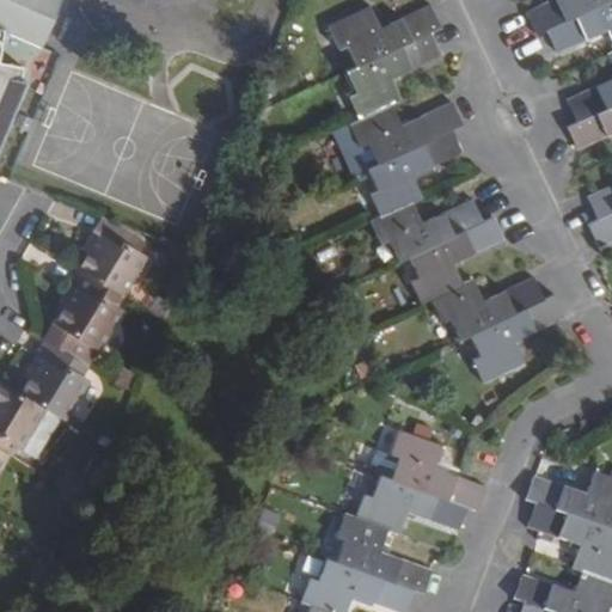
[(62,0),(0,0),(0,30),(6,34),(37,47),(44,50),(62,0)]
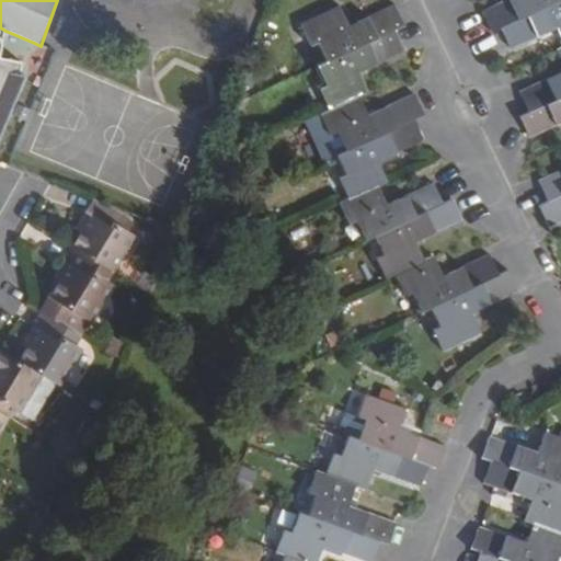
[(560,0),(508,0),(499,4),(482,13),(492,33),(500,29),(560,0)]
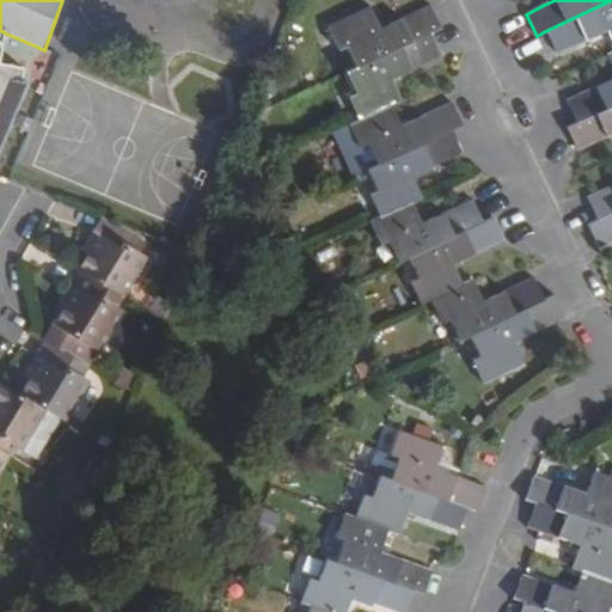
[(611,0),(545,31),(556,54),(575,44),(605,31),(611,46),(611,0)]
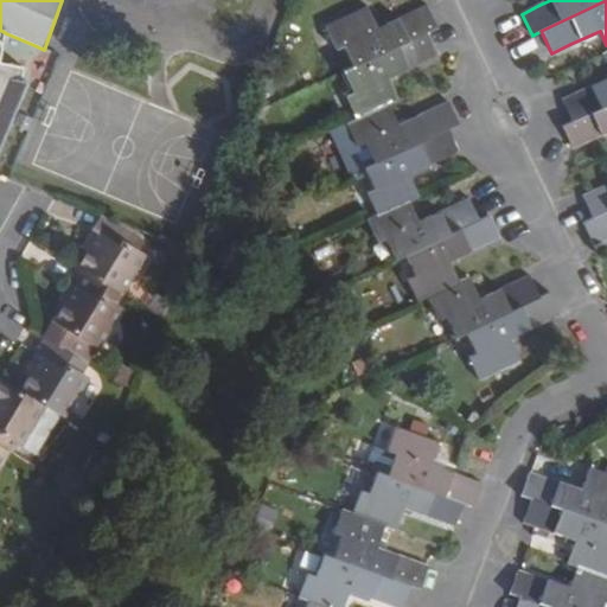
[(427,5),(396,19),(375,29),(365,8),(324,27),(334,49),(342,45),(351,68),(427,33),(436,29),(427,5)]
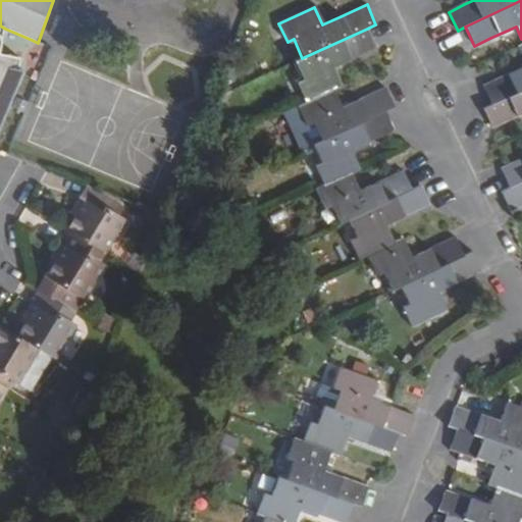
[(0,118),(5,105),(20,69),(17,69),(19,58),(0,53),(0,51),(5,29),(0,25),(0,118)]
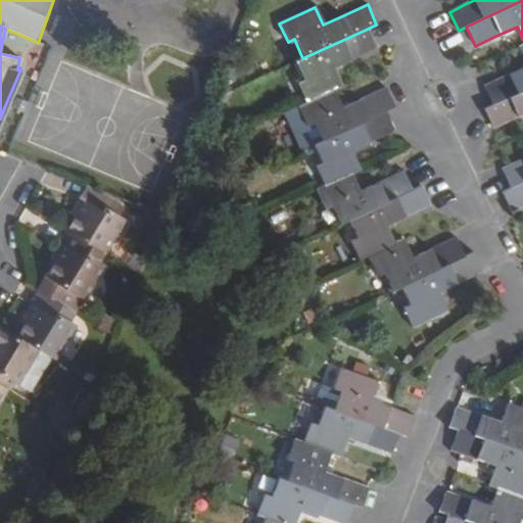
[(302,58),(295,61),(303,81),(297,84),(306,103),(334,90),(341,87),(333,67),(351,58),(376,48),(368,29),(302,58)]
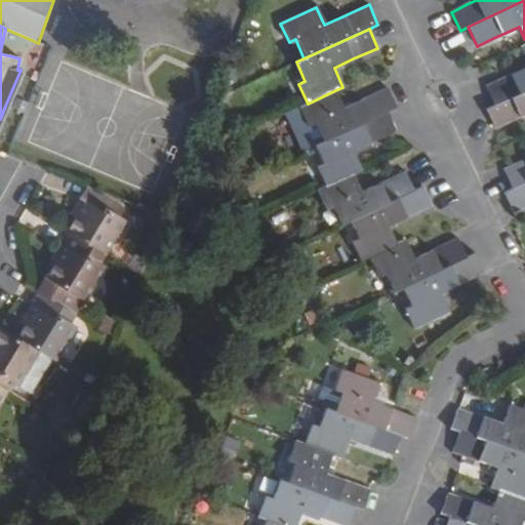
[(524,45),(519,48),(524,61),(524,69),(511,76),(486,87),(494,106),(524,91),(524,45)]
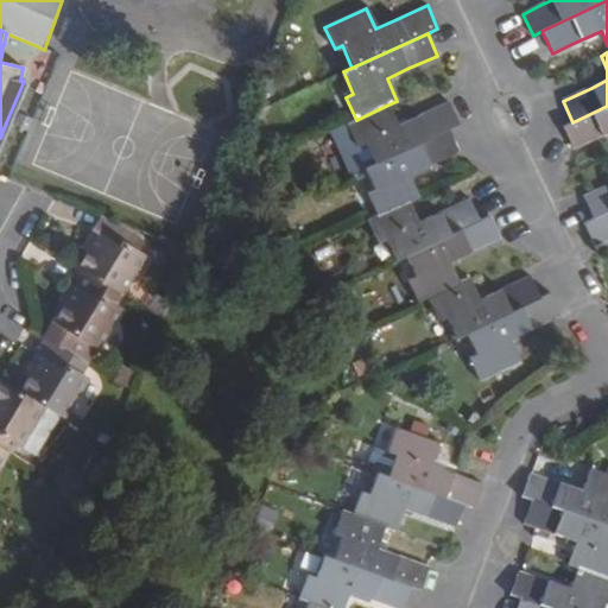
[(356,120),(346,125),(355,145),(362,143),(373,164),(448,128),(458,125),(448,102),(429,111),(397,125),(388,105),(356,120)]
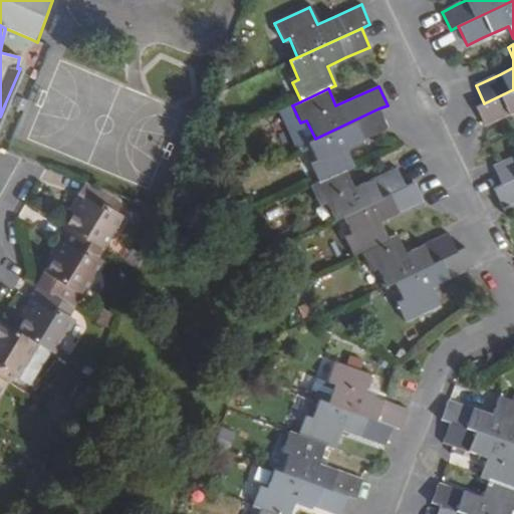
[(513,89),(484,103),(476,107),(484,125),(500,118),(513,112),(513,89)]
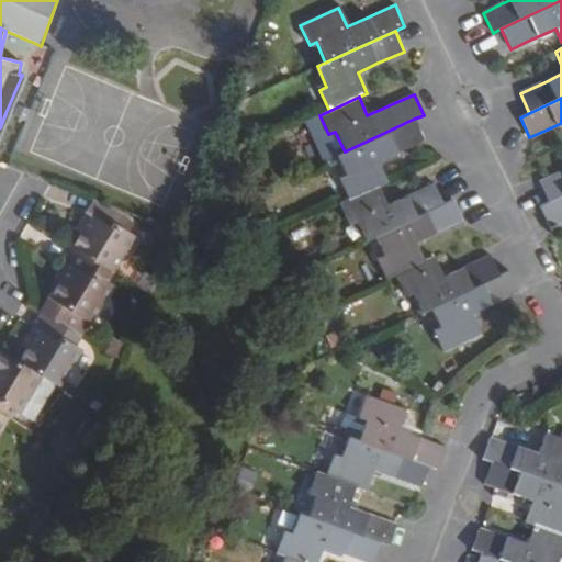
[(345,152),(336,155),(345,177),(339,179),(347,199),(377,186),(386,181),(377,161),(396,152),(423,139),(414,119),(345,152)]
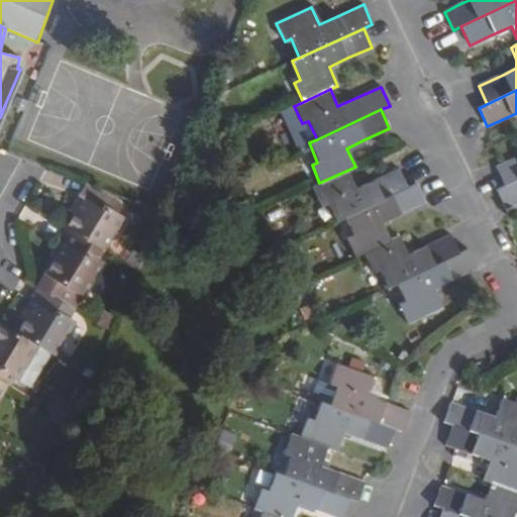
[(516,158),(496,168),(504,187),(516,180),(516,158)]
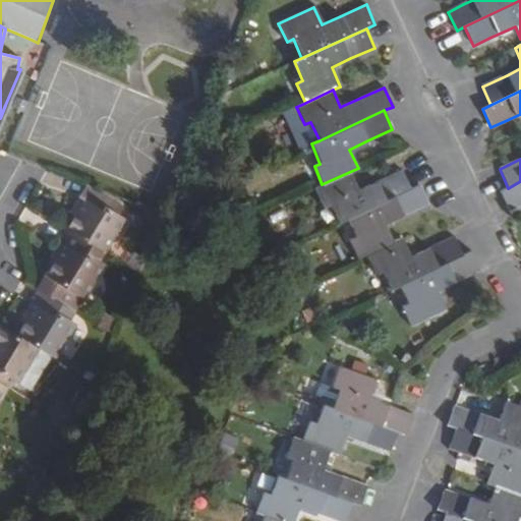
[(322,184),(313,189),(323,209),(330,206),(338,223),(346,219),(410,189),(402,170),(386,179),(358,191),(349,172),(322,184)]
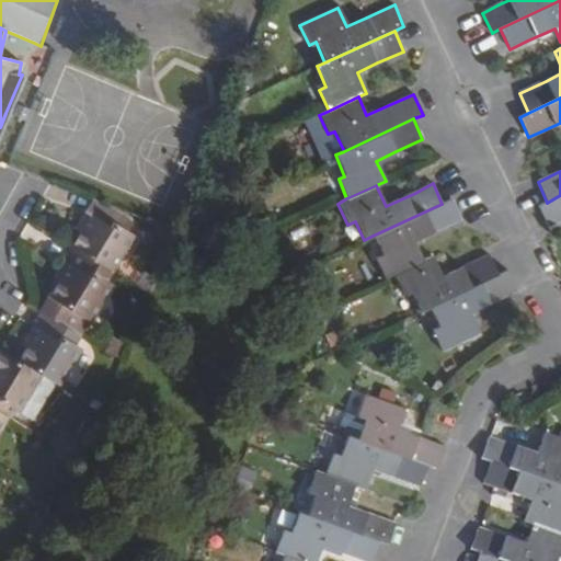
[(560,195),(547,203),(538,206),(548,227),(560,220),(560,195)]
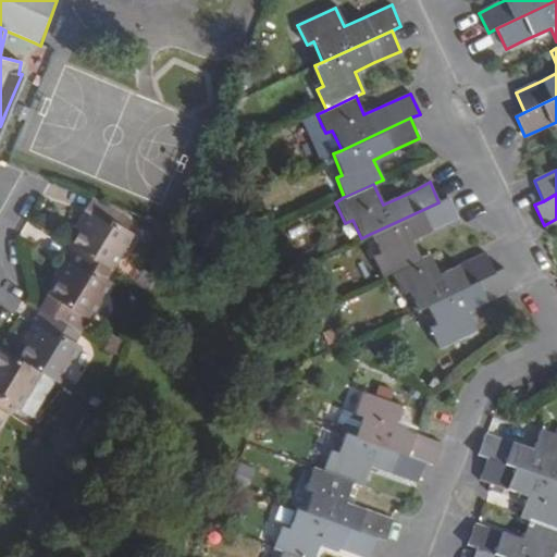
[(115,222),(121,214),(91,196),(71,231),(76,234),(70,244),(76,248),(114,271),(136,235),(115,222)]
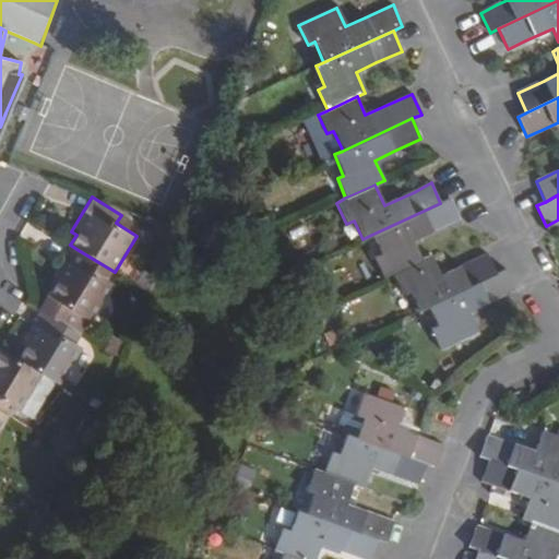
[(375,259),(383,280),(393,275),(421,261),(413,241),(442,227),(459,219),(450,199),(440,203),(371,235),(381,256),(375,259)]
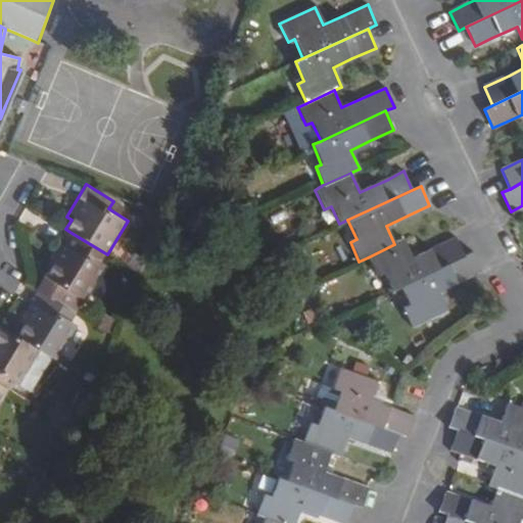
[(104,260),(107,254),(72,233),(37,290),(78,315),(109,264),(104,260)]
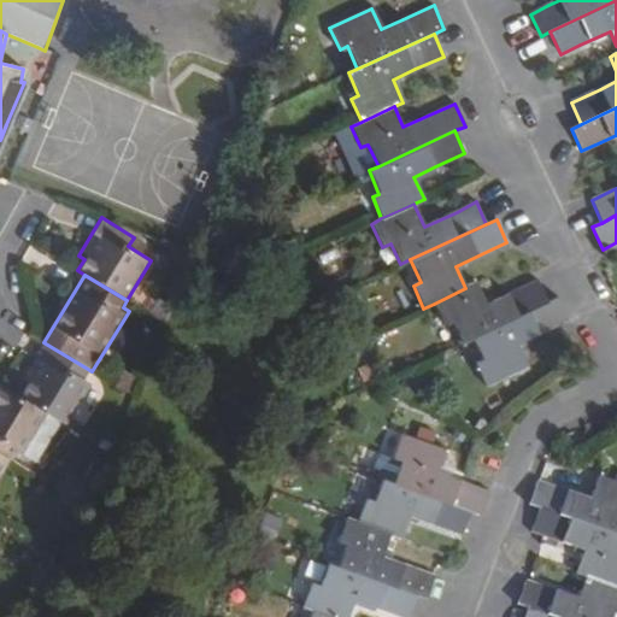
[(452,322),(462,344),(472,339),(548,303),(538,281),(509,294),(486,305),(476,283),(465,288),(434,304),(444,325),(452,322)]
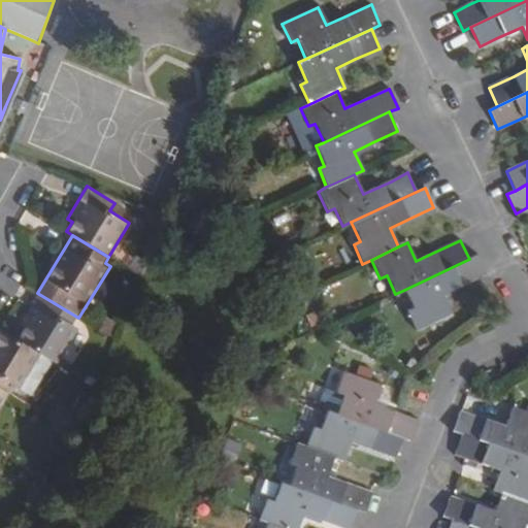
[(442,295),(462,286),(487,274),(477,255),(469,259),(404,290),(413,308),(406,311),(416,330),(451,314),(442,295)]
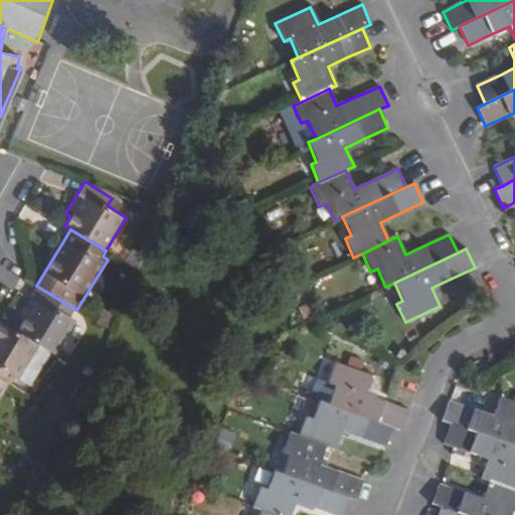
[(56,355),(81,313),(76,310),(36,286),(11,328),(26,336),(56,355)]
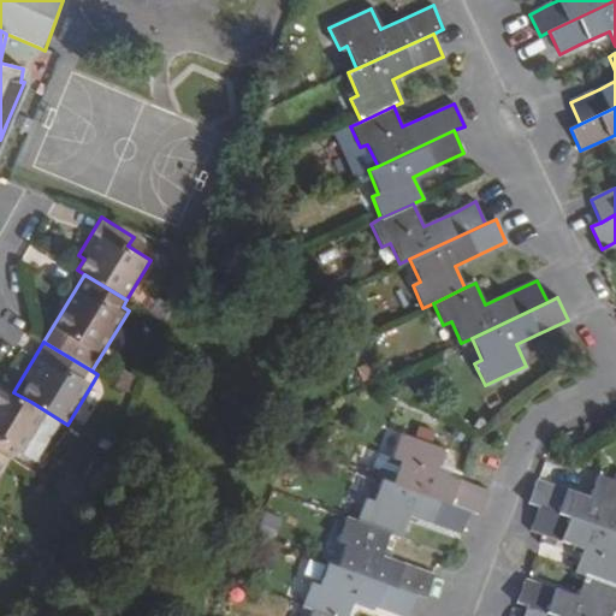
[(0,438),(6,443),(31,402),(13,392),(1,384),(0,383),(0,438)]
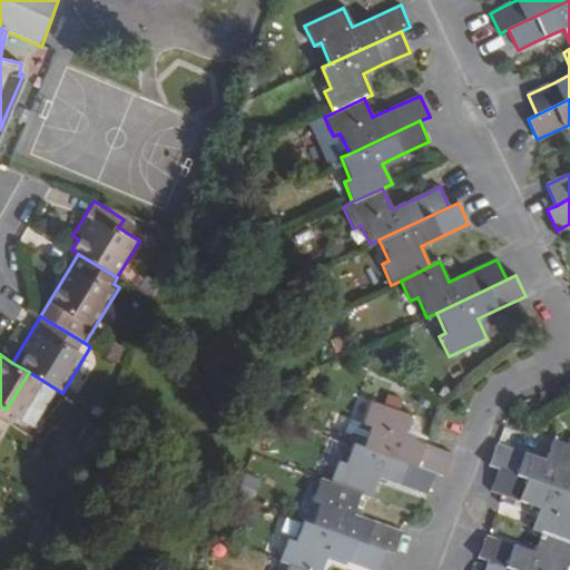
[(453,455),(424,444),(403,439),(411,418),(372,403),(364,424),(371,426),(363,446),(435,472),(445,477),(453,455)]
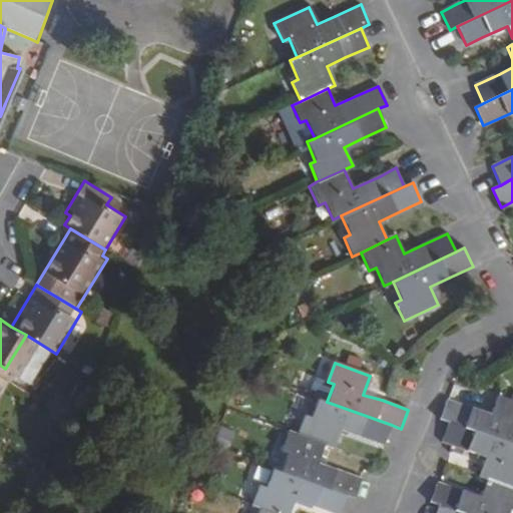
[(319,399),(327,402),(334,384),(328,382),(317,378),(311,396),(319,399)]
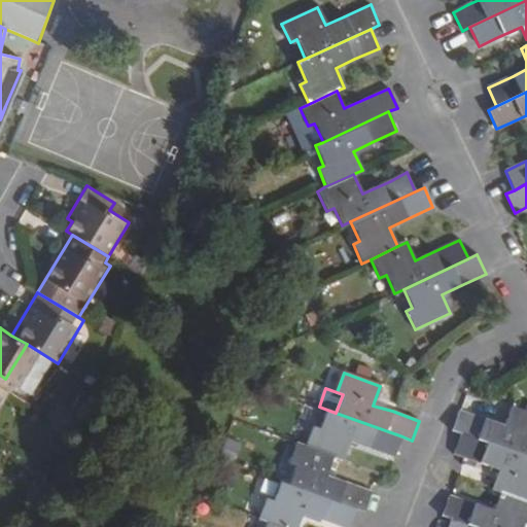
[(336,413),(327,410),(319,429),(313,427),(306,446),(334,456),(343,459),(350,441),(371,448),(395,456),(402,436),(336,413)]
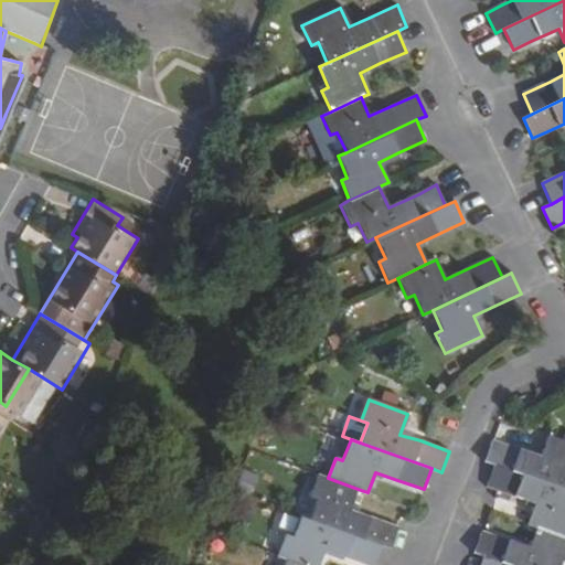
[(540,460),(519,454),(492,444),(484,465),(493,468),(564,493),(564,492),(564,446),(547,440),(540,460)]
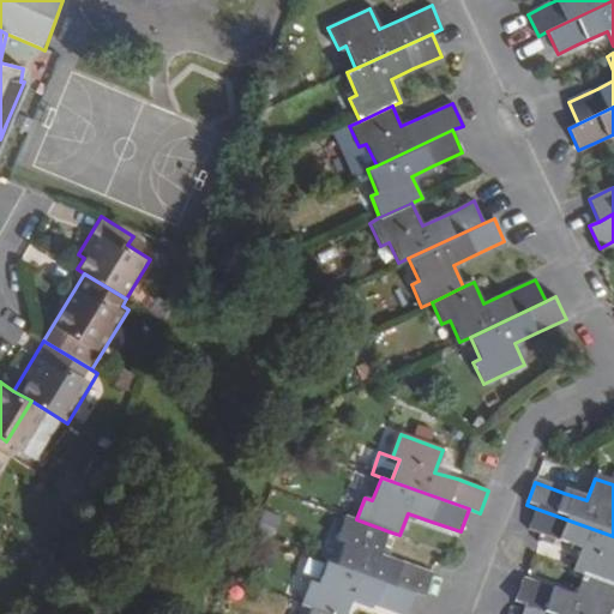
[(613,536),(536,509),(528,531),(558,542),(581,551),(572,573),(582,577),(613,588),(613,536)]
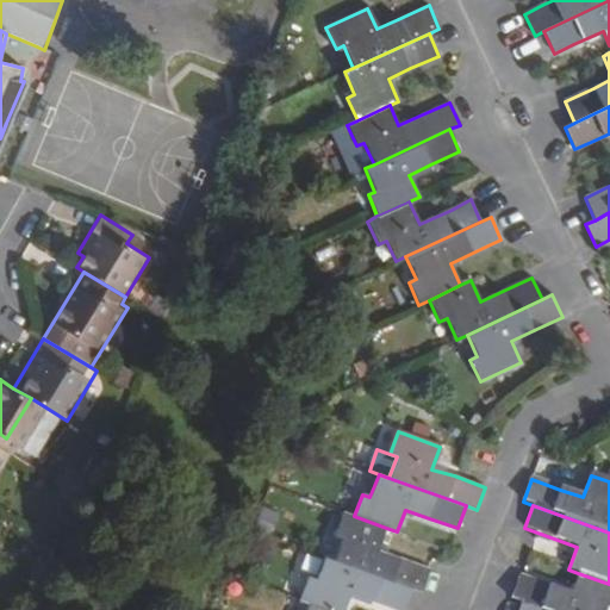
[(354,516),(343,512),(335,535),(343,539),(335,560),(414,589),(423,592),(430,571),(412,562),(378,552),(386,528),(354,516)]
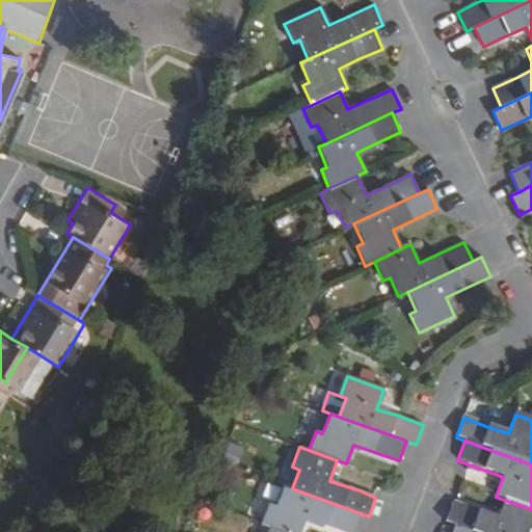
[(292,488),(284,486),(276,507),(268,504),(261,524),(270,528),(283,531),(301,531),(307,519),(336,528),(347,531),(352,531),(361,513),(292,488)]
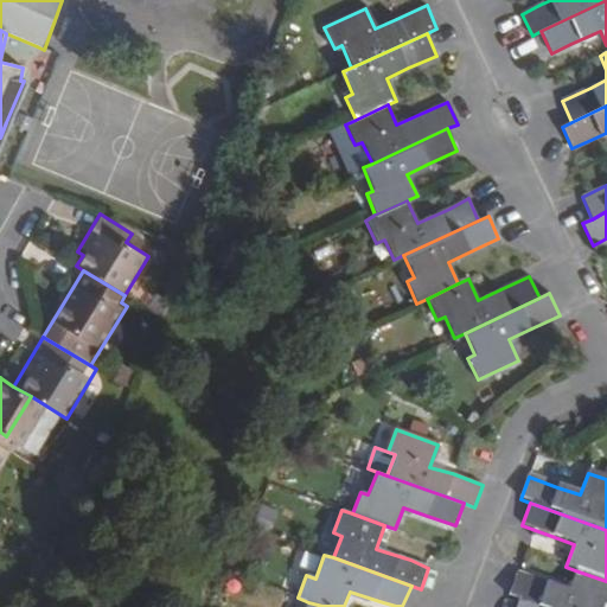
[(606,606),(606,581),(575,570),(568,592),(536,581),(517,574),(509,598),(518,601),(535,606),(601,606),(602,605),(606,606)]
